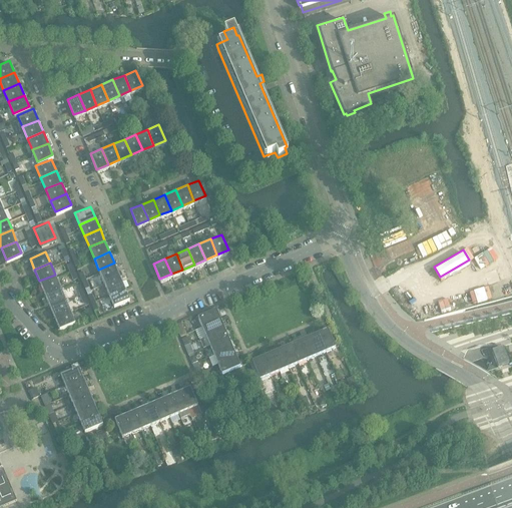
[(98,270),(103,281),(119,275),(114,263),(98,270)]
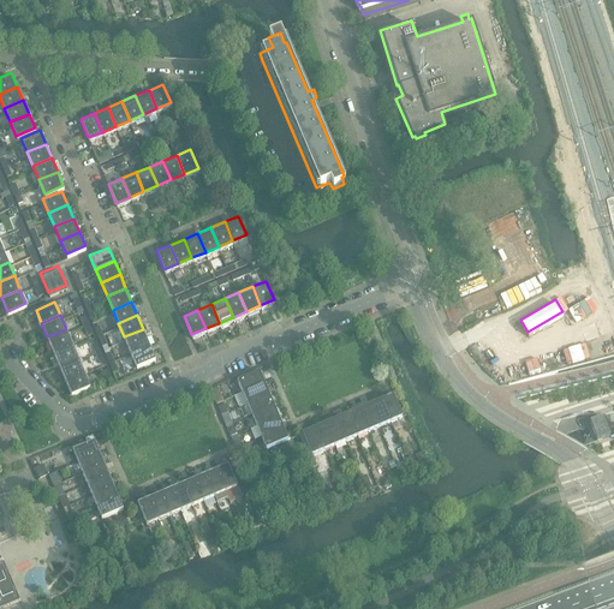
[(66,329),(47,336),(53,351),(72,342),(66,329)]
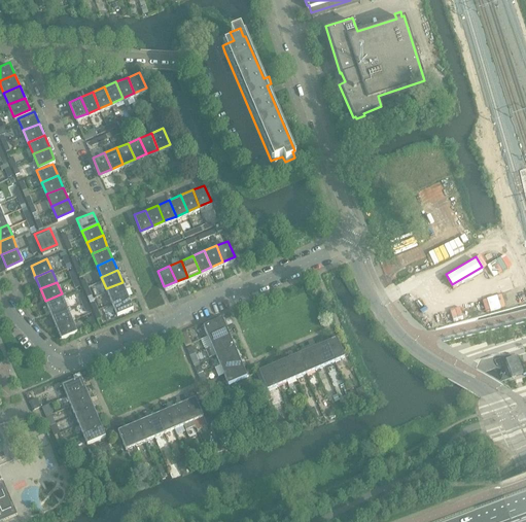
[(123,282),(106,288),(111,301),(128,293),(123,282)]
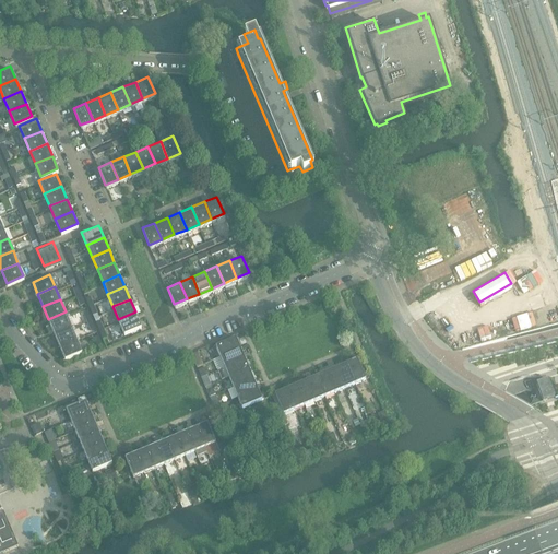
[(48,319),(54,331),(71,323),(66,311),(48,319)]
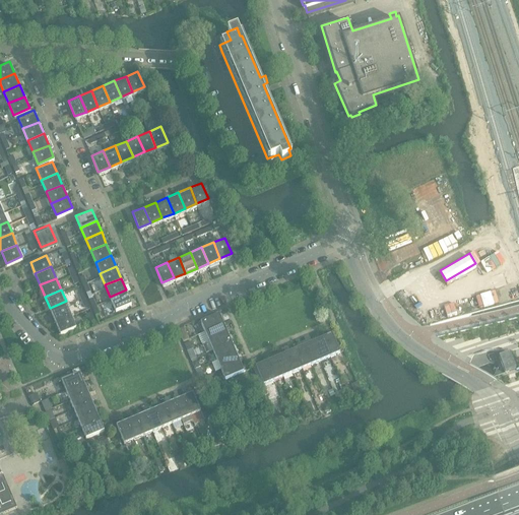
[(130,301),(126,290),(110,297),(115,308),(130,301)]
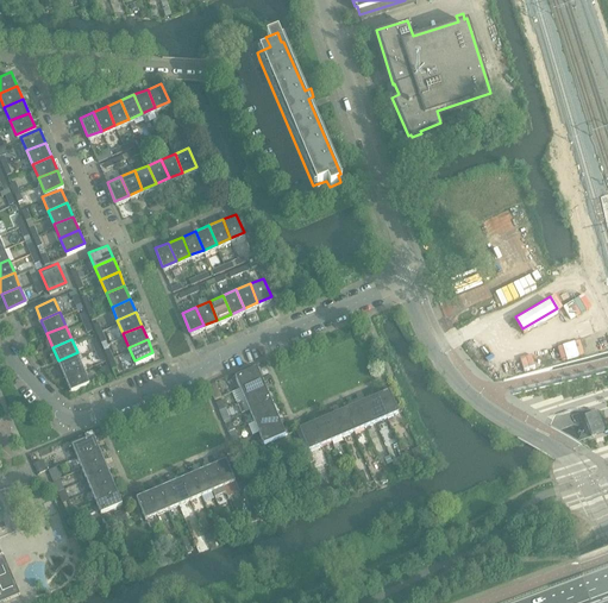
[(58,360),(64,374),(82,366),(77,352),(58,360)]
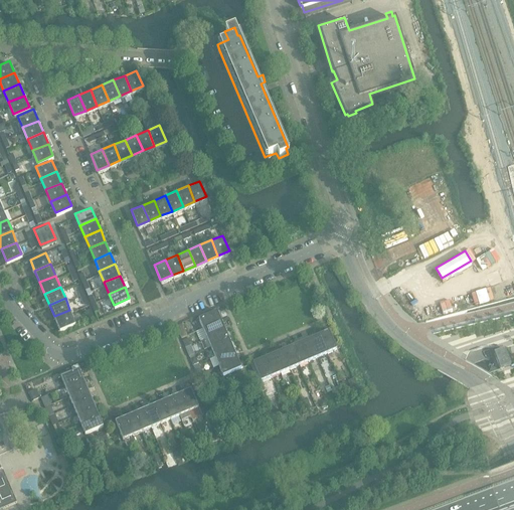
[(216,308),(198,315),(202,325),(220,317),(216,308)]
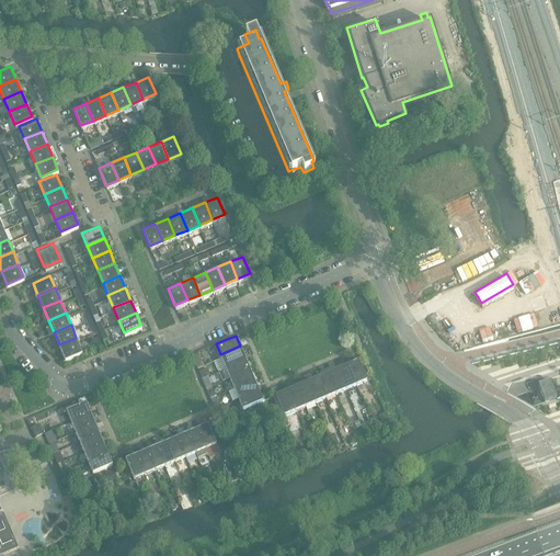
[(76,338),(59,344),(64,358),(81,350),(76,338)]
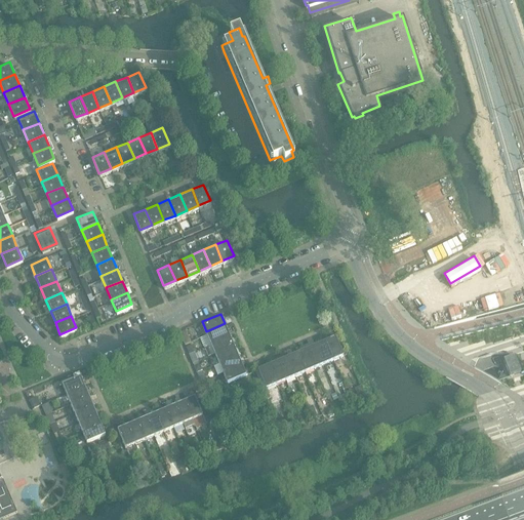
[(206,331),(199,334),(203,344),(210,341),(229,333),(225,323),(206,331)]
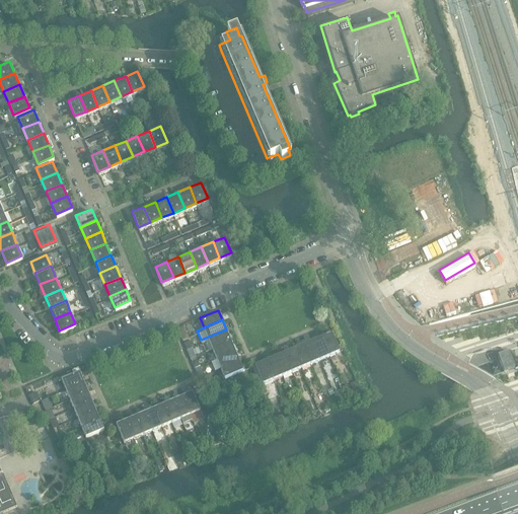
[(182,322),(176,325),(181,338),(188,335),(182,322)]
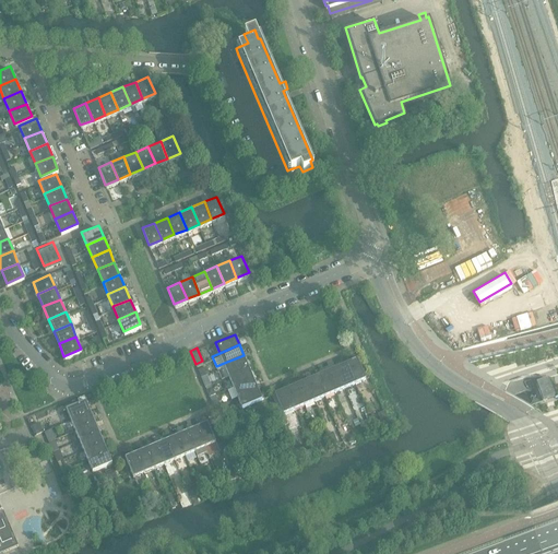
[(224,363),(216,366),(221,376),(228,374),(248,365),(244,355),(224,363)]
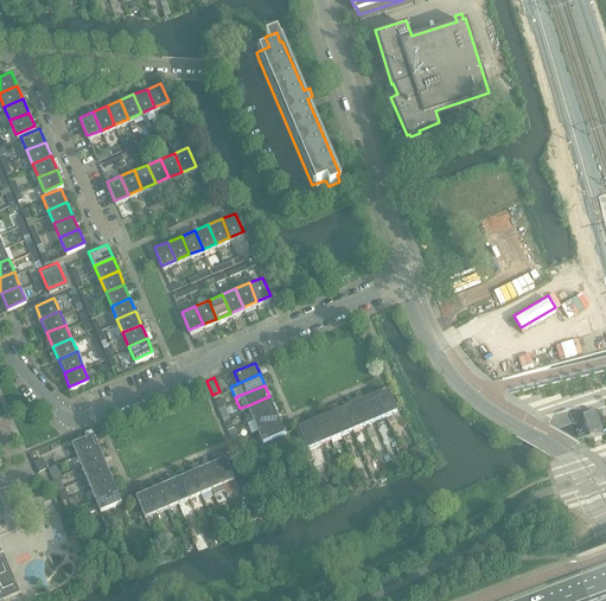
[(387,385),(376,390),(384,411),(396,407),(387,385)]
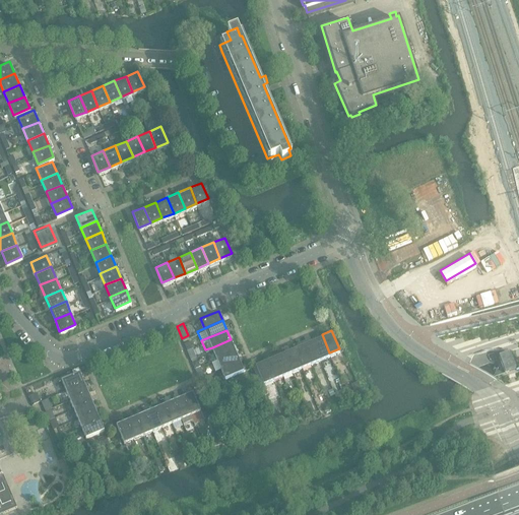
[(322,334),(312,338),(320,357),(329,352),(322,334)]
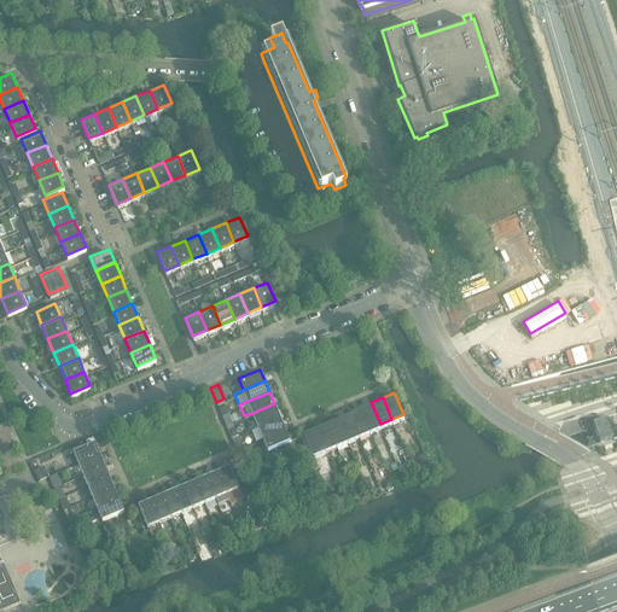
[(227,401),(217,404),(221,412),(231,408),(227,401)]
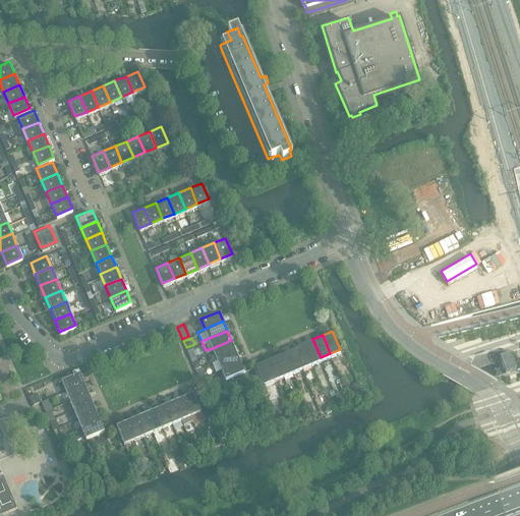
[(312,339),(303,343),(310,361),(321,357),(312,339)]
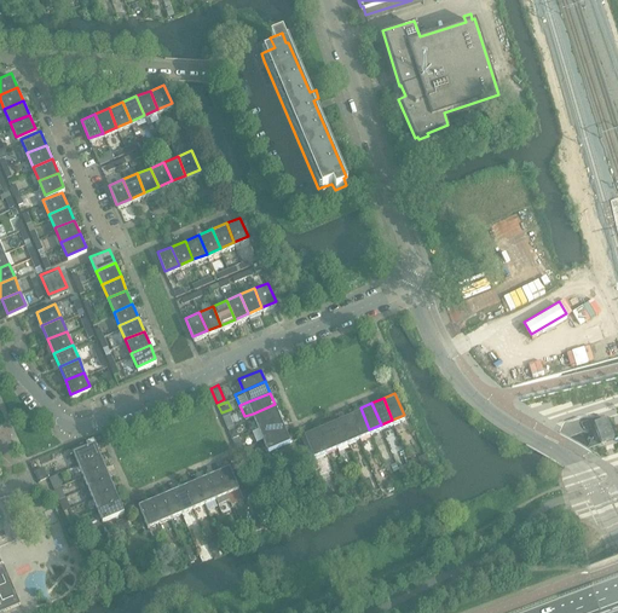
[(275,404),(253,414),(258,424),(279,415),(275,404)]
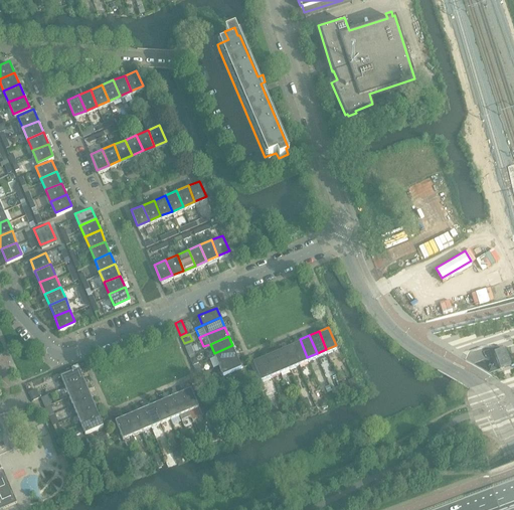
[(300,339),(290,343),(298,361),(307,357),(300,339)]
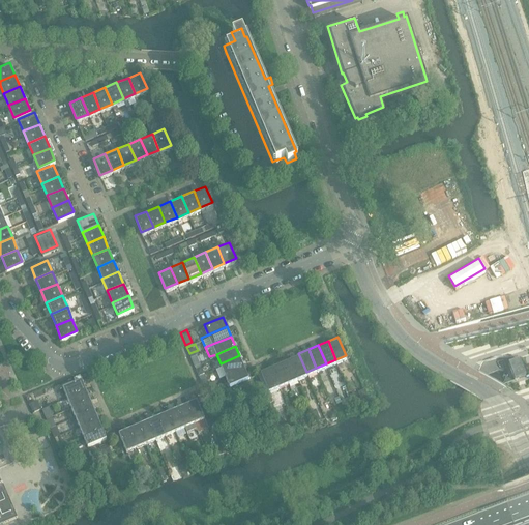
[(298,353),(289,357),(297,376),(306,372),(298,353)]
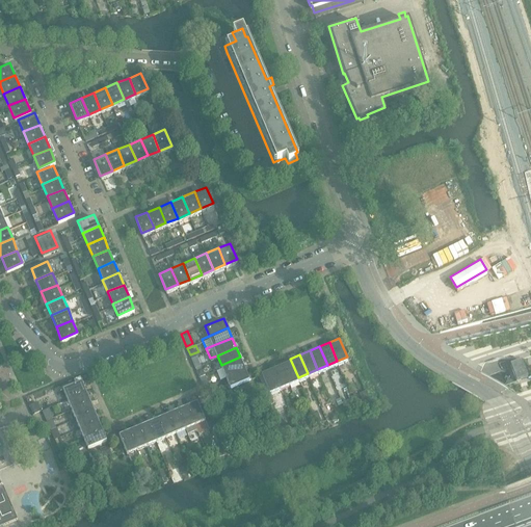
[(240,357),(221,365),(226,374),(244,367),(240,357)]
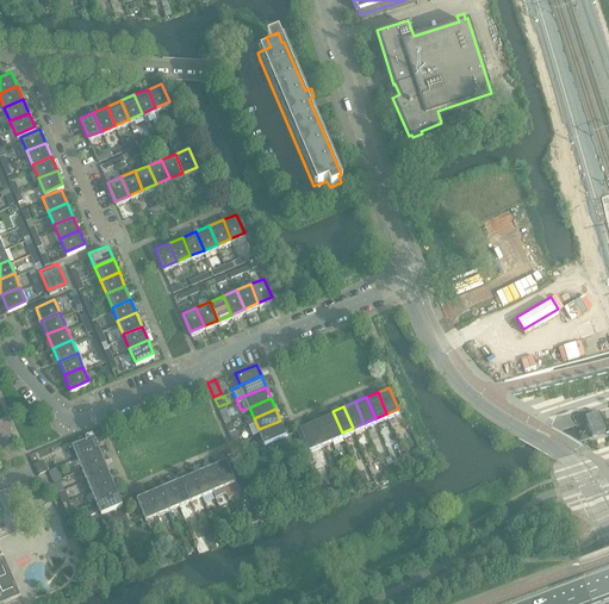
[(597,409),(584,413),(588,423),(591,433),(604,428),(597,409)]
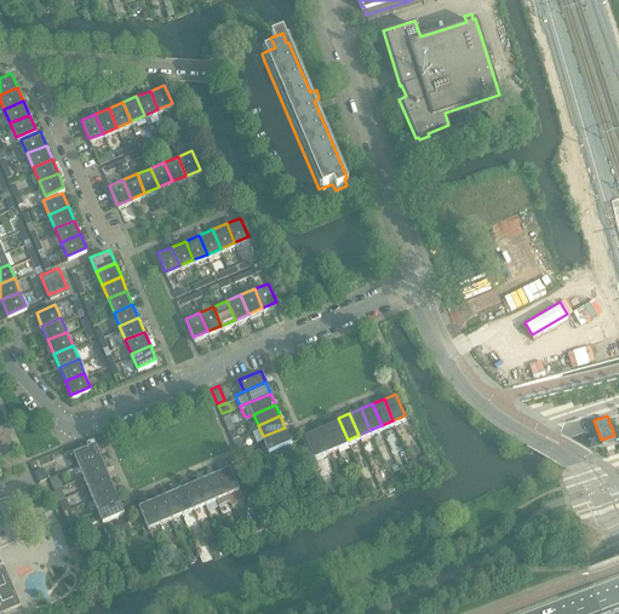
[(338,418),(327,423),(336,445),(348,440),(338,418)]
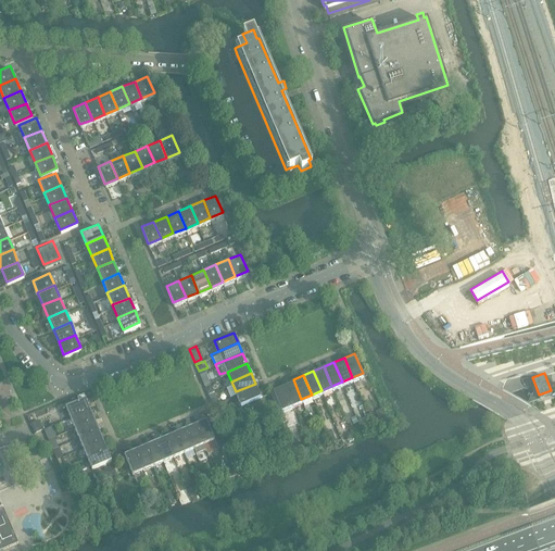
[(293,379),(282,384),(291,403),(301,399),(293,379)]
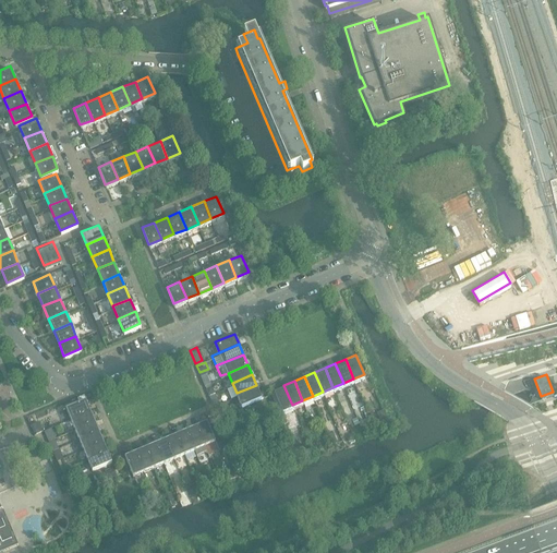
[(256,385),(237,393),(241,404),(261,395),(256,385)]
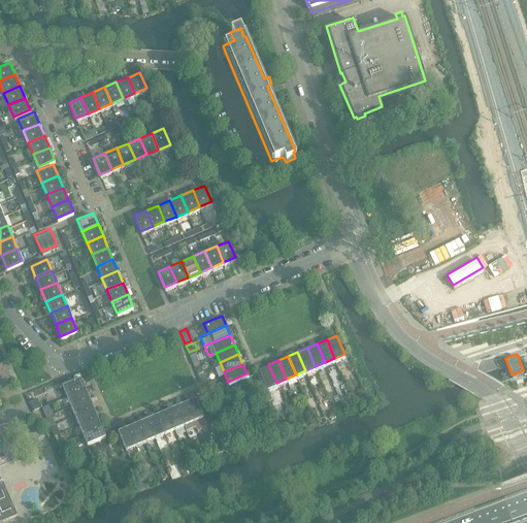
[(268,364),(259,368),(267,387),(276,383),(268,364)]
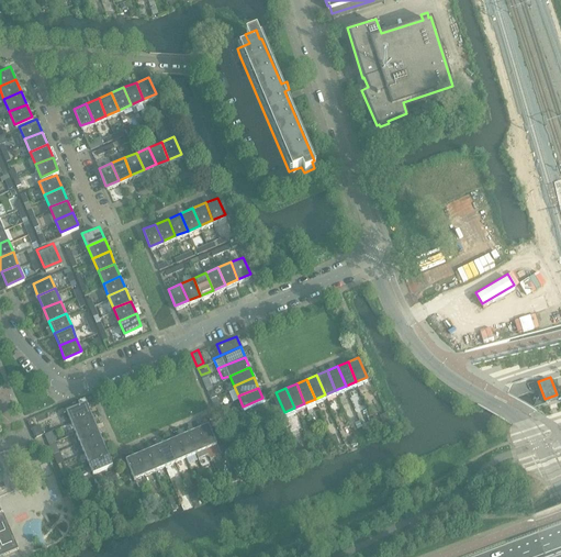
[(215,393),(210,397),(214,405),(220,403),(215,393)]
